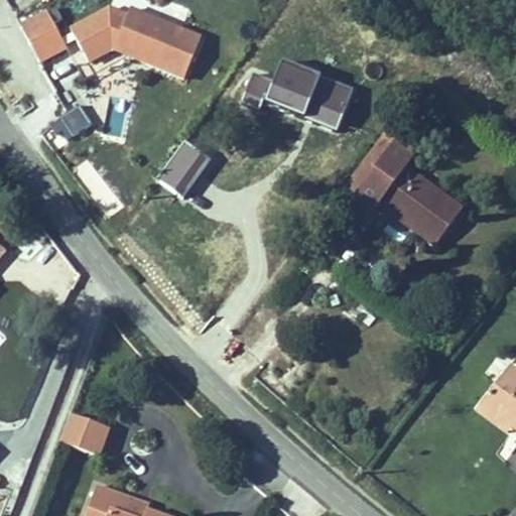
[(140,3),(117,43),(182,82),(206,41),(140,3)]
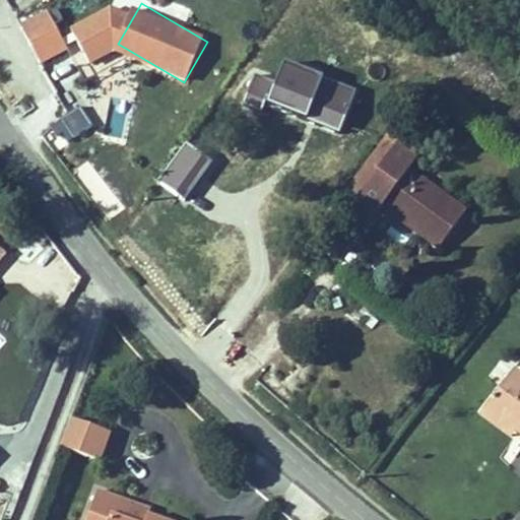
[(277,64),(262,106),(335,131),(350,89),(277,64)]
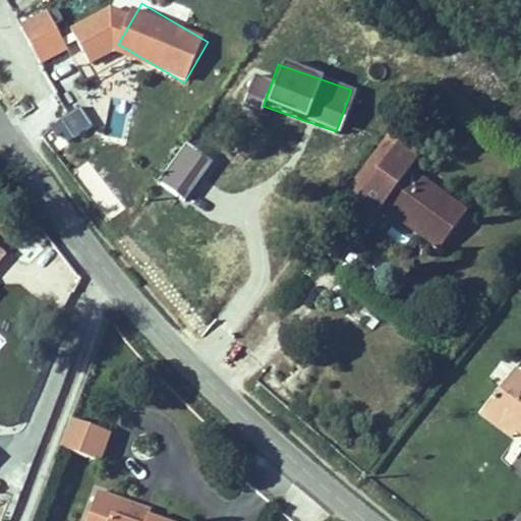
[(184,141),(156,181),(184,201),(213,162),(184,141)]
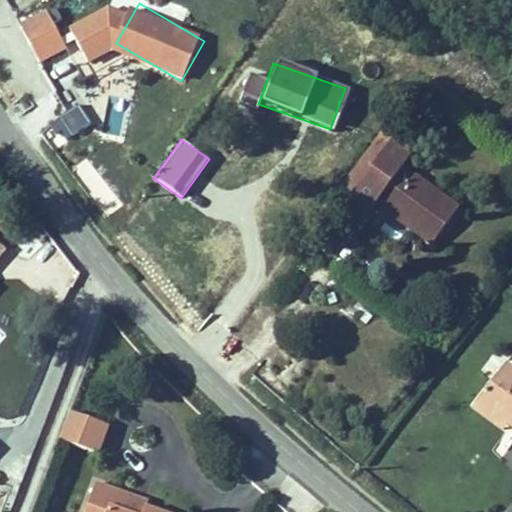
[(369,215),(374,210),(428,254),(456,220),(401,176),(409,166),(391,151),(351,200),(369,215)]
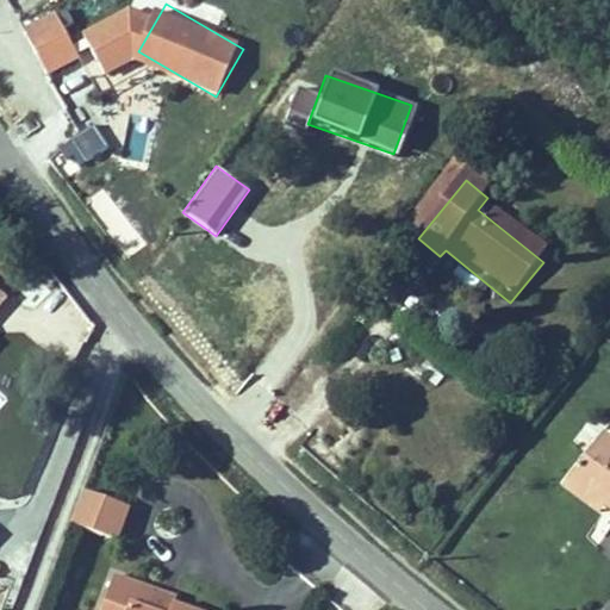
[(0,310),(11,297),(0,287),(0,310)]
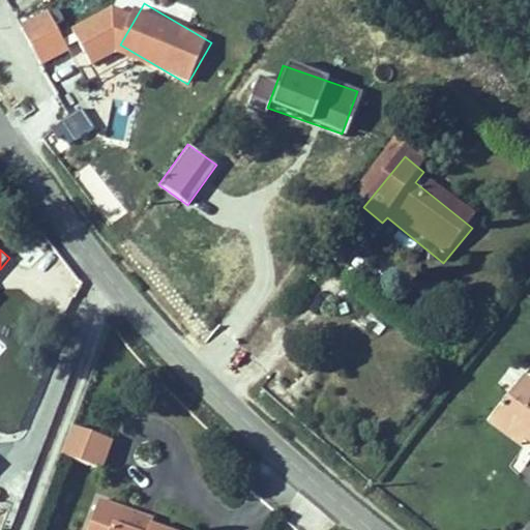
[(529,398),(520,389),(483,435),(507,454),(512,449),(523,436),(529,442),(529,398)]
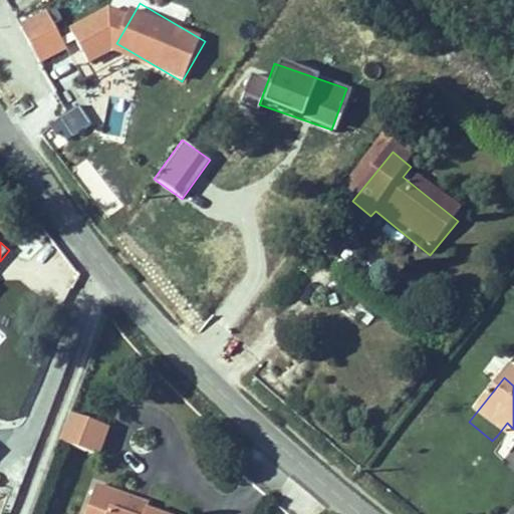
[(68,412),(58,442),(100,456),(110,426),(68,412)]
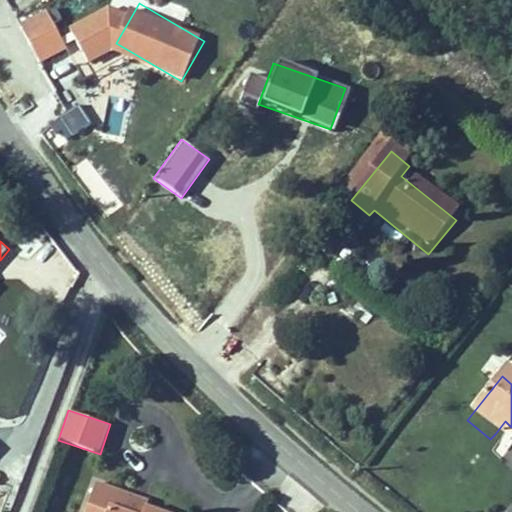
[(511,427),(505,421),(495,434),(511,447),(511,427)]
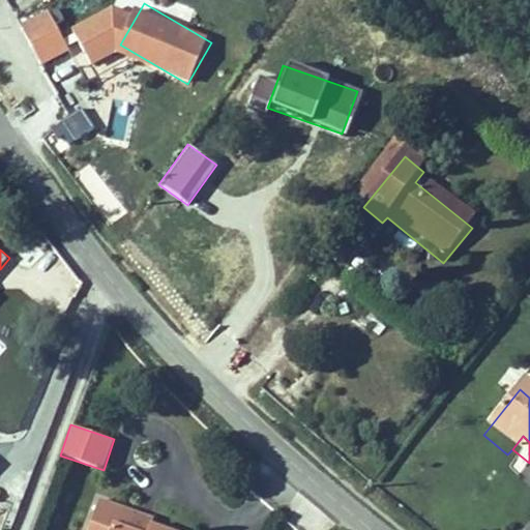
[(145,505),(108,491),(91,529),(193,529),(159,517),(143,510),(145,505)]
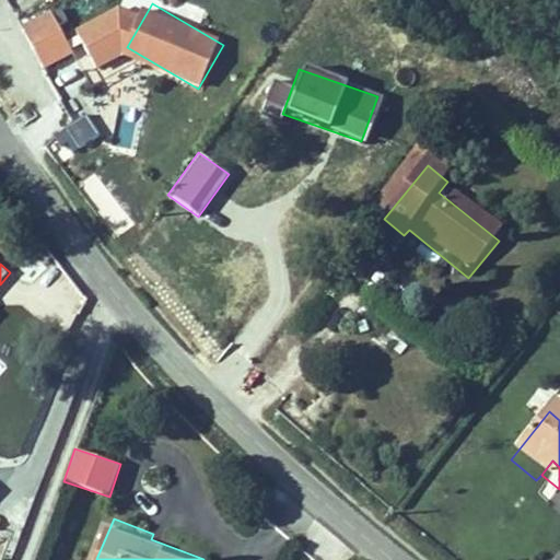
[(171,540),(153,534),(151,539),(168,546),(171,540)]
